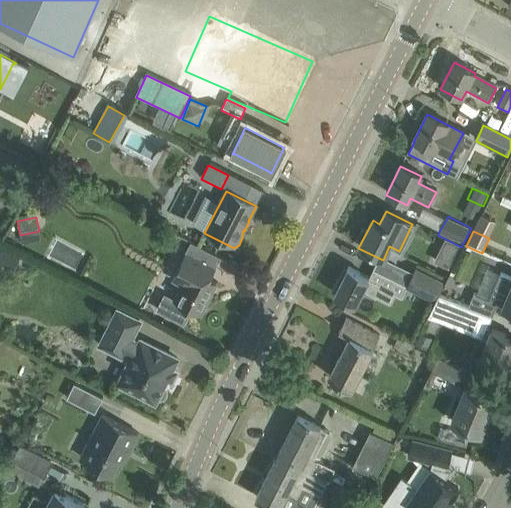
[(0,267),(12,273),(20,257),(0,247),(0,267)]
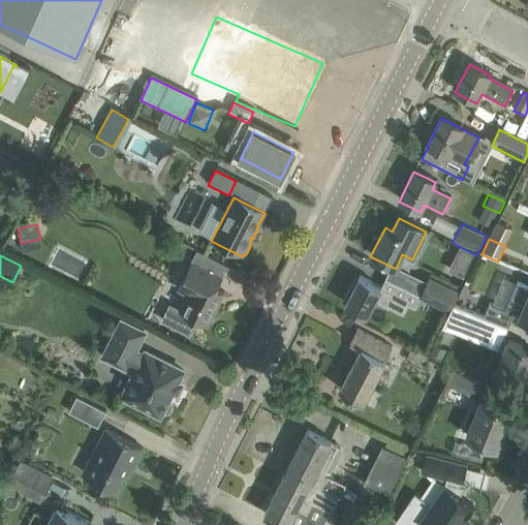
[(192,264),(178,291),(187,297),(179,313),(208,327),(223,296),(215,291),(221,279),(192,264)]
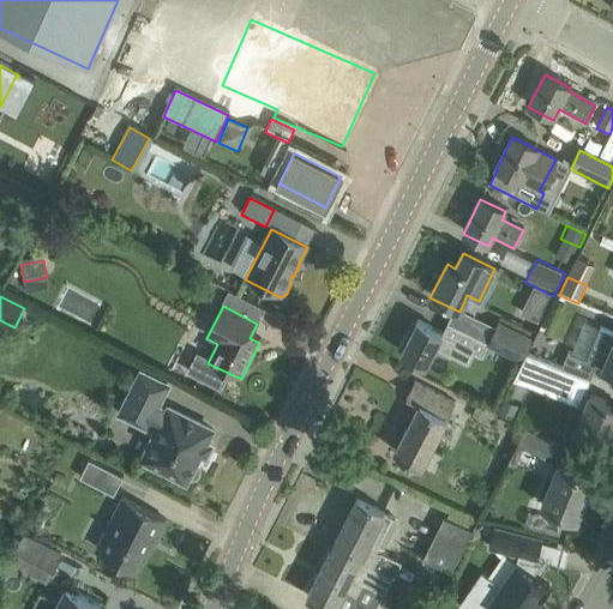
[(401,355),(425,368),(433,351),(467,368),(473,356),(481,360),(487,348),(488,347),(448,326),(443,336),(418,323),(401,355)]
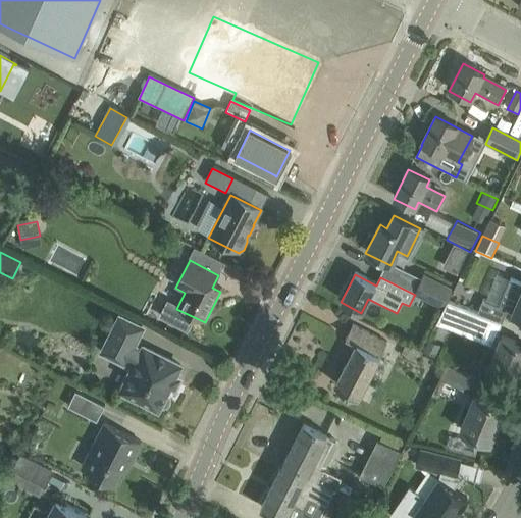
[(447,301),(502,324),(507,313),(520,318),(520,286),(496,275),(484,302),(483,301),(482,302),(475,299),(470,310),(447,300),(447,301)]
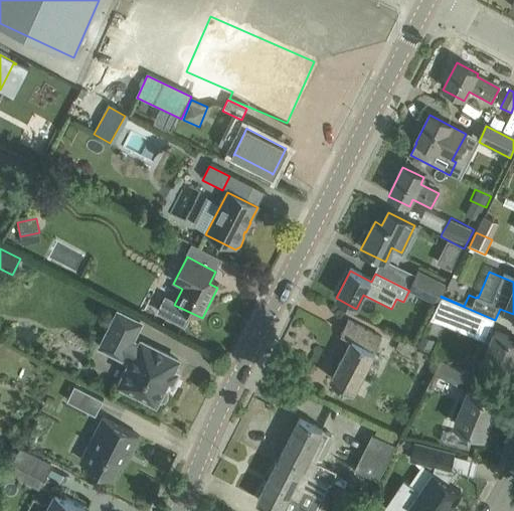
[(437,306),(441,297),(441,296),(446,286),(418,273),(409,291),(408,292),(437,306)]
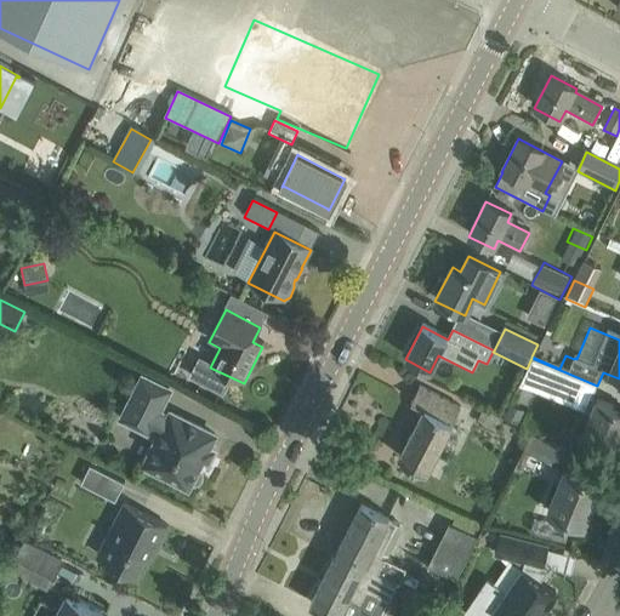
[(519,386),(590,416),(580,440),(614,455),(619,439),(619,411),(591,400),(597,386),(532,358),(527,369),(519,386)]
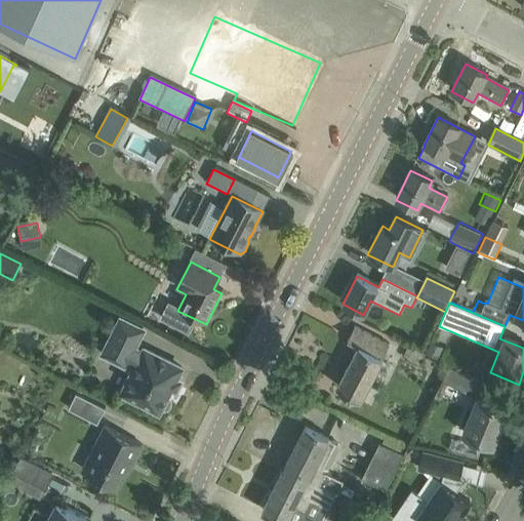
[(164,326),(171,308),(159,304),(153,321),(164,326)]
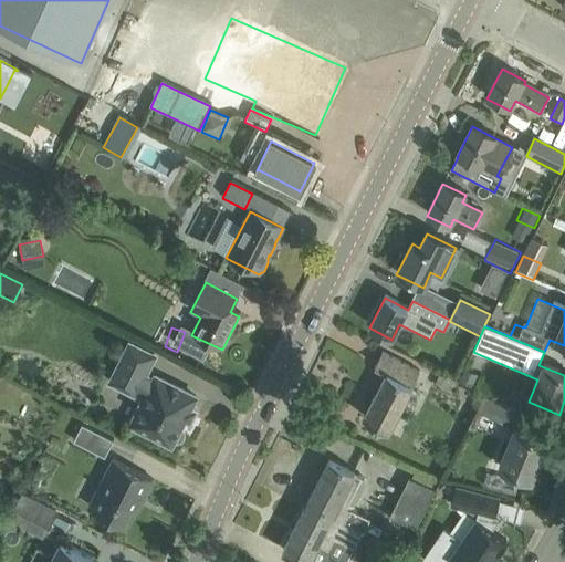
[(181,429),(180,428),(184,422),(186,423),(191,412),(189,410),(195,398),(156,378),(153,384),(143,378),(153,358),(127,345),(106,385),(135,399),(136,397),(144,402),(132,426),(171,446),(173,443),(174,443),(176,444),(178,443),(179,443),(180,441),(181,441),(182,440),(184,439),(184,437),(185,436),(185,435),(184,433),(184,432),(182,430),(181,429)]
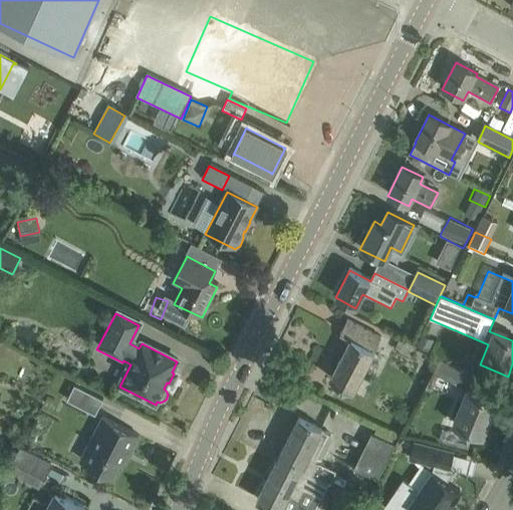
[(352,393),(363,398),(371,381),(360,376),(379,338),(346,321),(340,334),(350,339),(329,380),(352,393)]
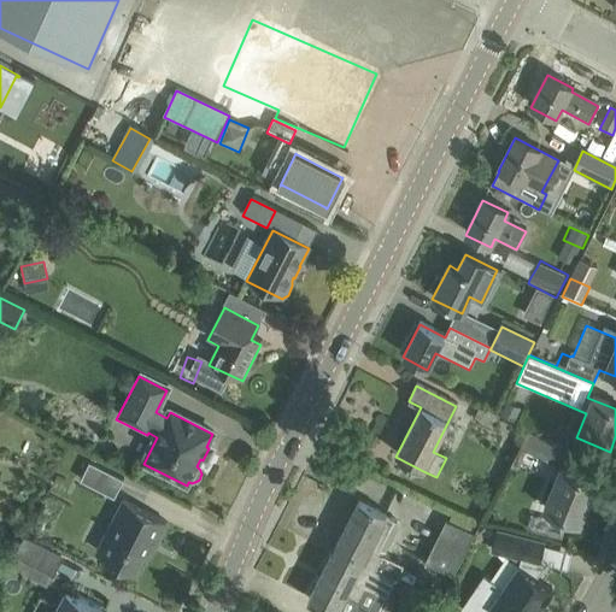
[(515,424),(522,410),(506,402),(499,416),(515,424)]
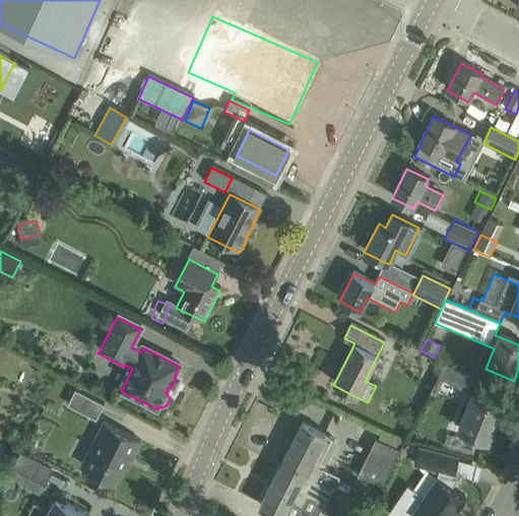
[(444,364),(437,378),(465,392),(472,378),(444,364)]
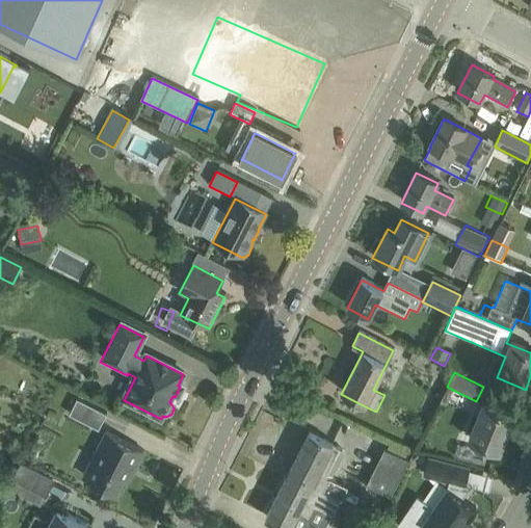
[(77,401),(70,417),(98,431),(106,416),(77,401)]
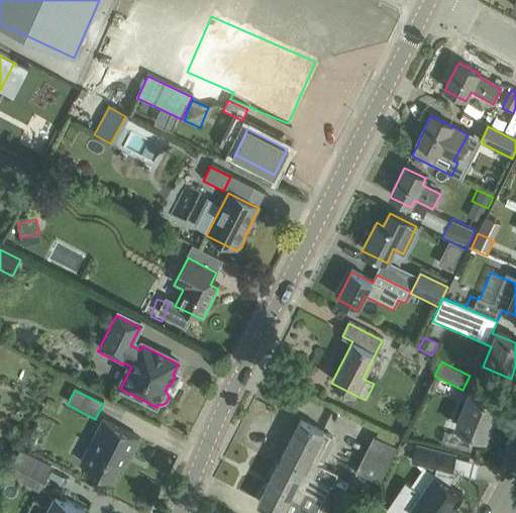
[(500,406),(490,402),(470,394),(455,428),(485,440),(500,406)]
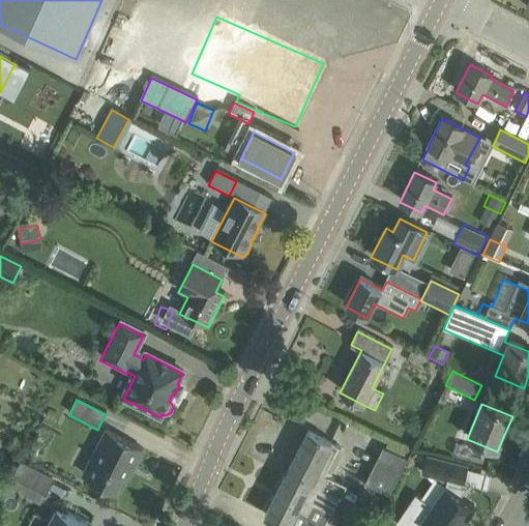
[(347,487),(330,478),(344,451),(330,444),(331,442),(309,431),(284,478),(305,490),(309,485),(340,500),(347,487)]
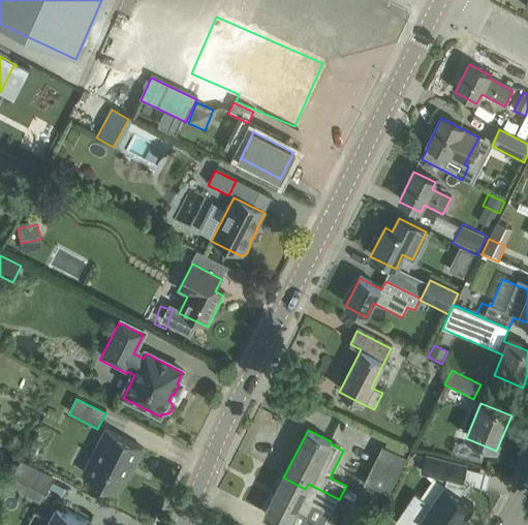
[(143,451),(124,441),(105,432),(84,476),(115,492),(127,468),(132,470),(143,451)]
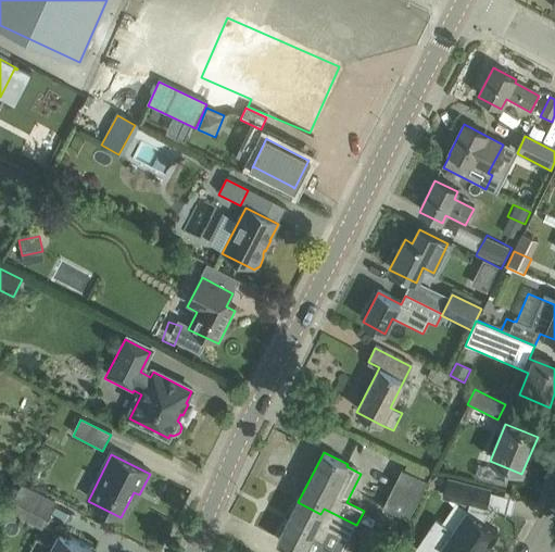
[(408,522),(428,485),(402,472),(382,509),(408,522)]
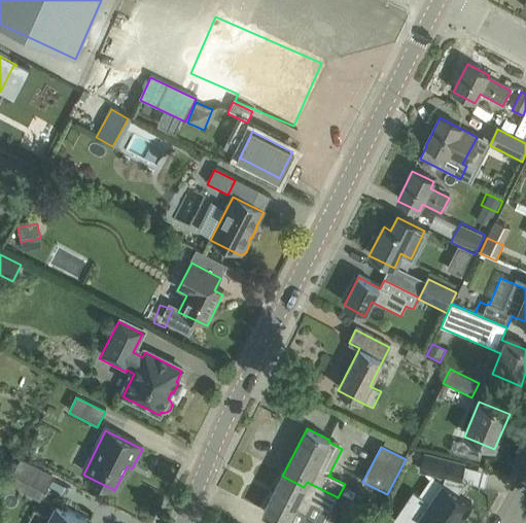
[(459,522),(471,506),(456,495),(459,483),(464,465),(424,455),(420,473),(433,477),(431,479),(441,485),(427,504),(413,494),(393,522),(459,522)]
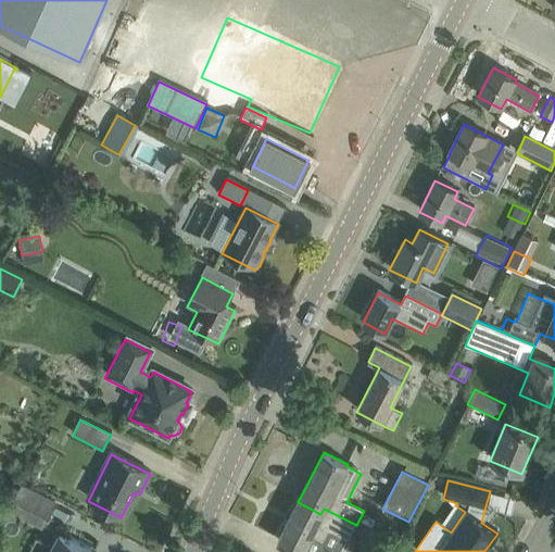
[(22,485),(8,511),(40,529),(54,503),(22,485)]
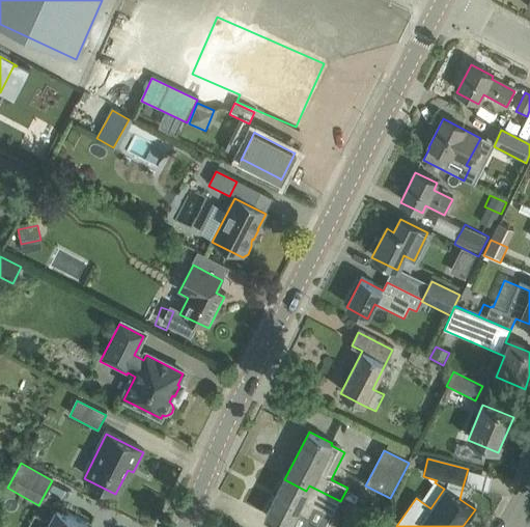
[(265,519),(279,526),(325,526),(331,517),(332,517),(340,501),(309,486),(306,491),(284,479),(265,519)]
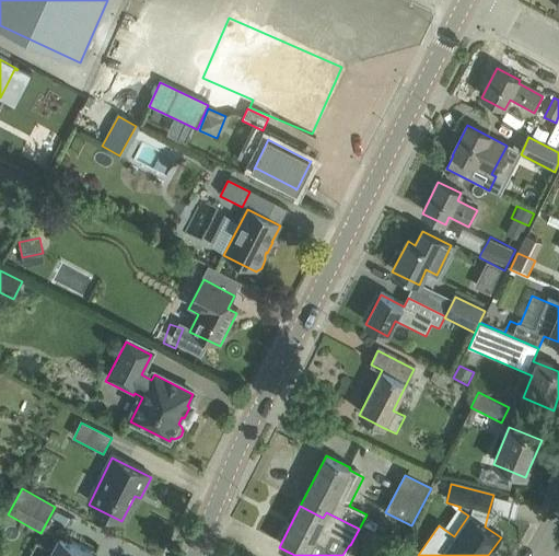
[(59,539),(49,555),(89,555),(59,539)]
